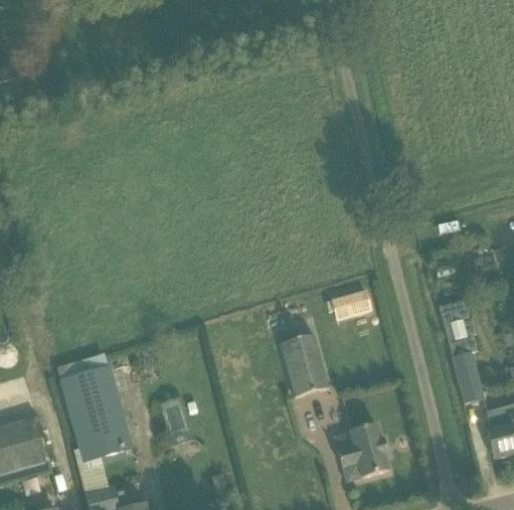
[(1,62),(0,62),(0,95),(9,93),(1,62)]
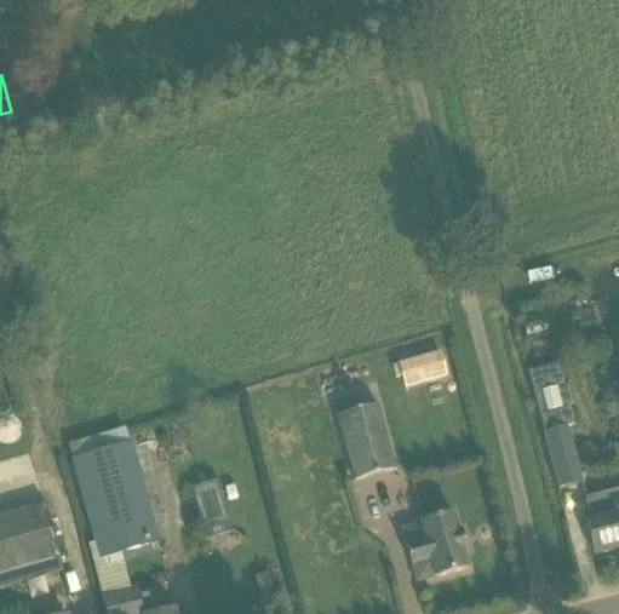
[(595,314),(579,311),(577,321),(580,327),(589,330),(594,325),(595,314)]
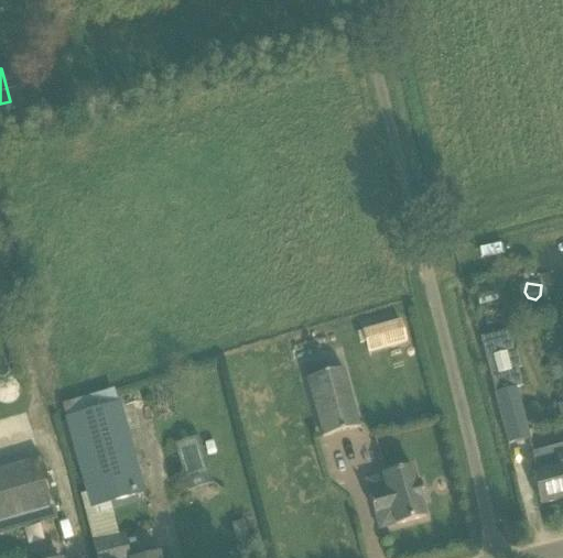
[(364,327),(369,348),(407,338),(400,317),(364,327)]
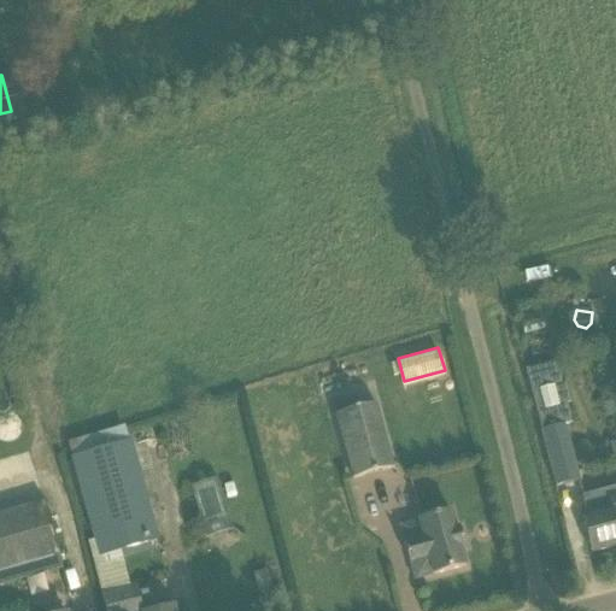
[(581,476),(567,421),(573,419),(567,400),(570,399),(567,380),(562,381),(556,358),(526,366),(543,427),(541,427),(557,482),(581,476)]
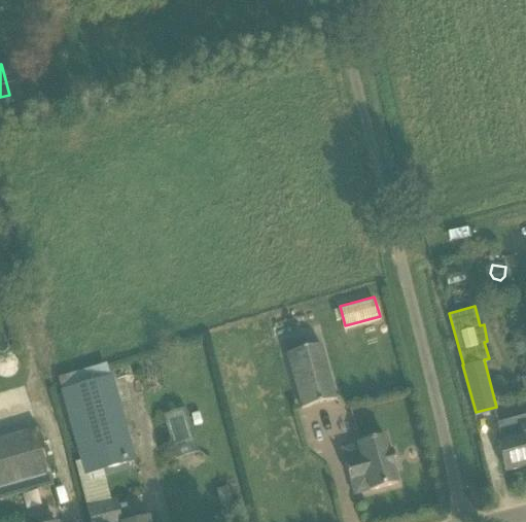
[(287,352),(302,405),(335,396),(321,343),(287,352)]
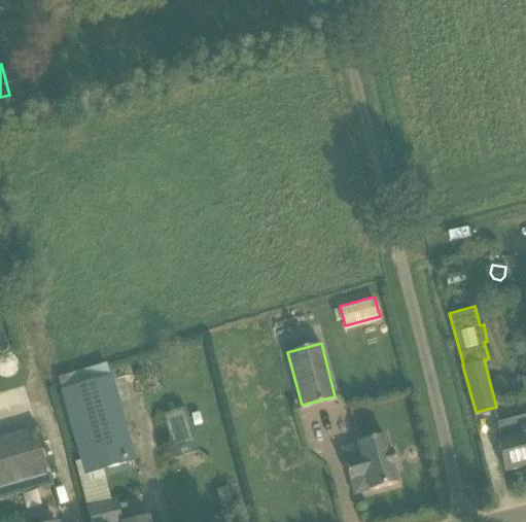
[(136,458),(111,374),(62,388),(81,458),(84,473),(102,467),(136,458)]
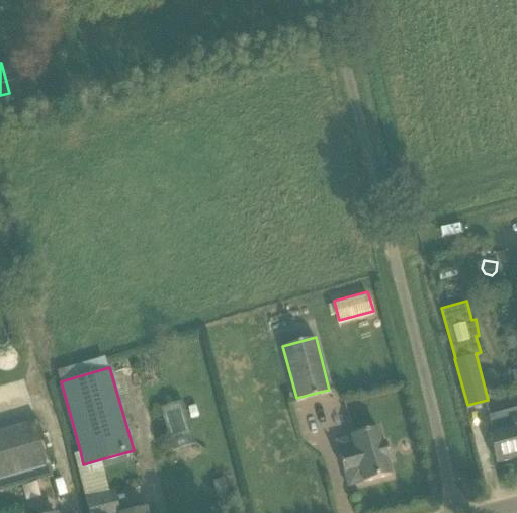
[(159,404),(173,447),(196,439),(183,397),(159,404)]
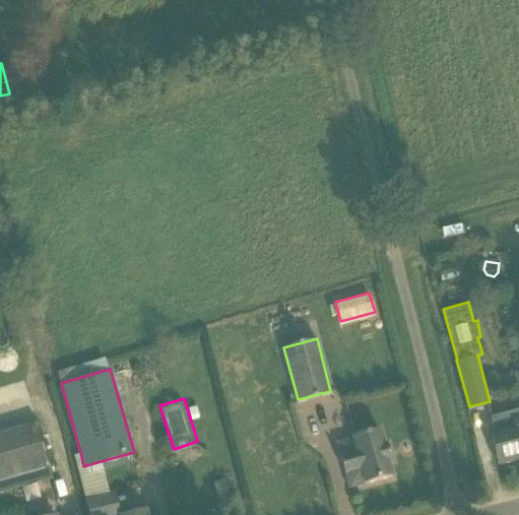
[(518,406),(491,414),(495,430),(490,431),(499,462),(518,456),(518,406)]
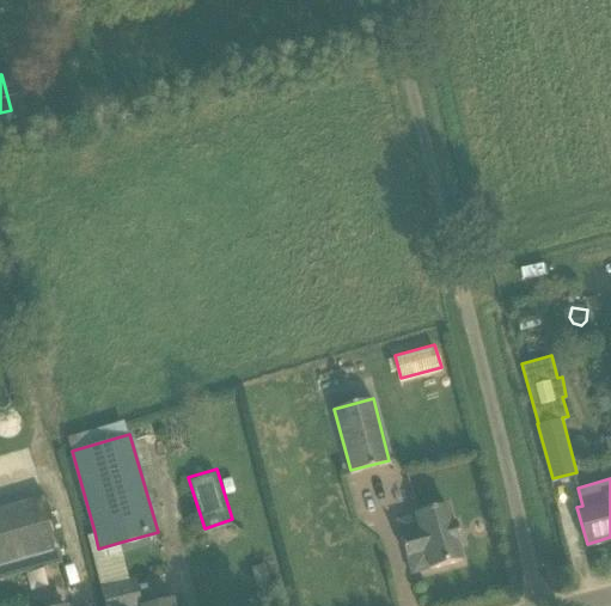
[(0,575),(62,558),(44,493),(0,505),(0,575)]
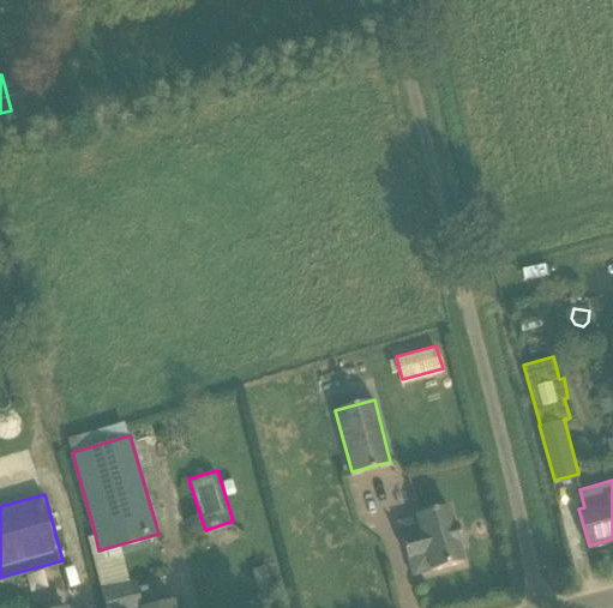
[(410,573),(431,569),(464,559),(460,542),(462,541),(457,522),(454,522),(450,506),(397,519),(404,545),(410,573)]
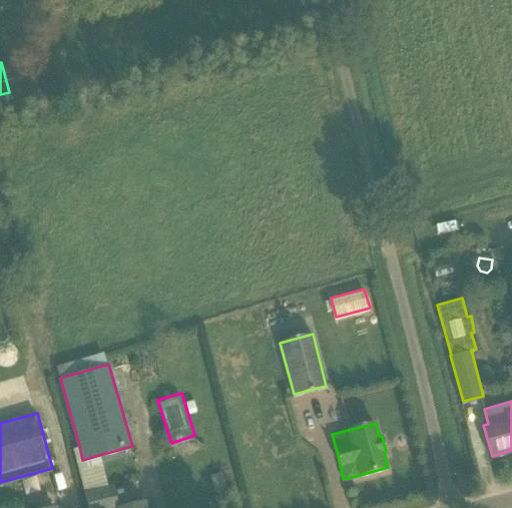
[(210,474),(216,492),(227,488),(221,470),(210,474)]
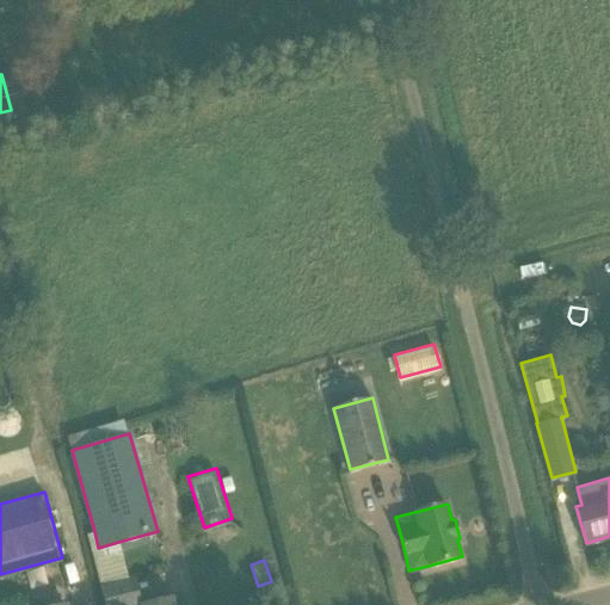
[(174,604),(173,597),(135,604),(134,604),(128,578),(102,584),(105,604),(174,604)]
